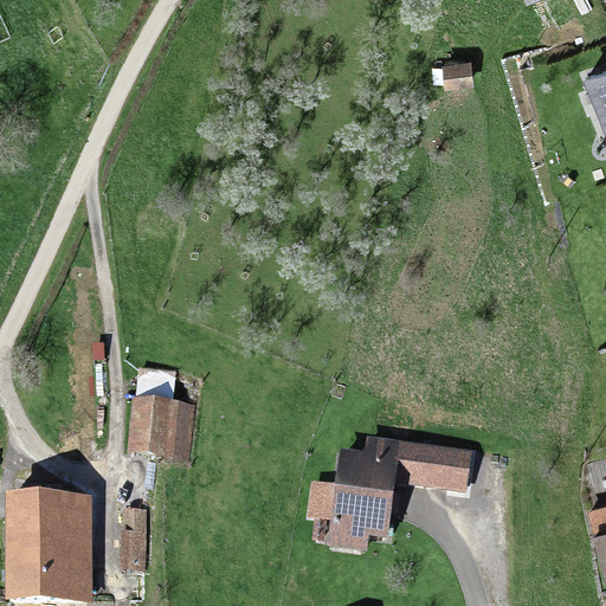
[(472,42),(440,43),(442,92),(472,91),(472,42)]
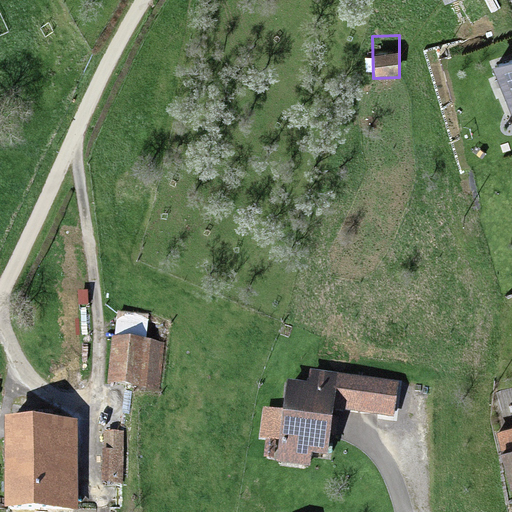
[(511,52),(495,59),(511,106),(511,52)]
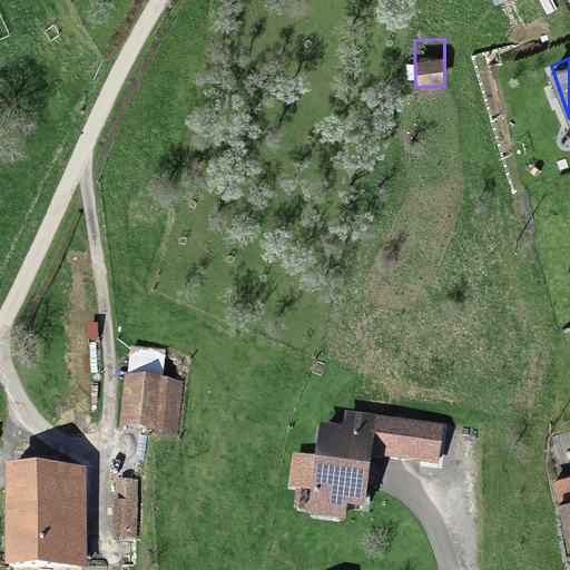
[(184,384),(119,381),(116,434),(180,438),(184,384)]
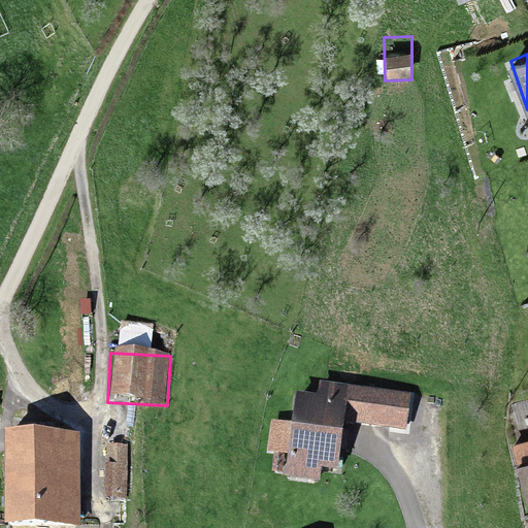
[(292,401),(287,482),(322,484),(323,473),(343,474),(349,391),(318,390),(317,403),(292,401)]
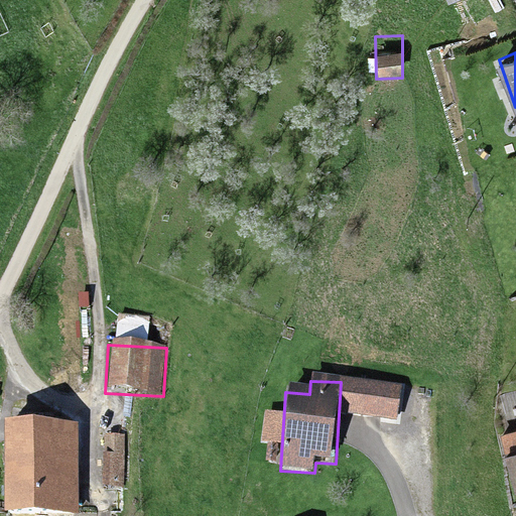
[(77,421),(6,421),(6,510),(78,510),(77,421)]
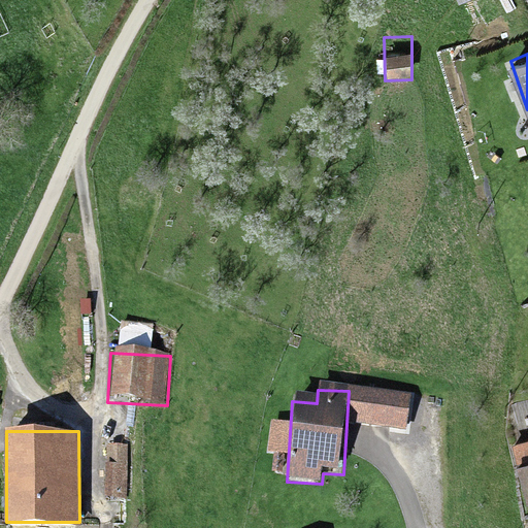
[(527,441),(509,447),(524,508),(527,506),(527,441)]
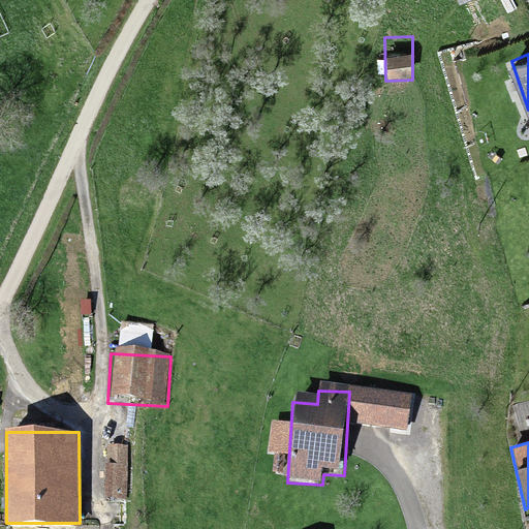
[(128,448),(106,448),(106,501),(128,501),(128,448)]
